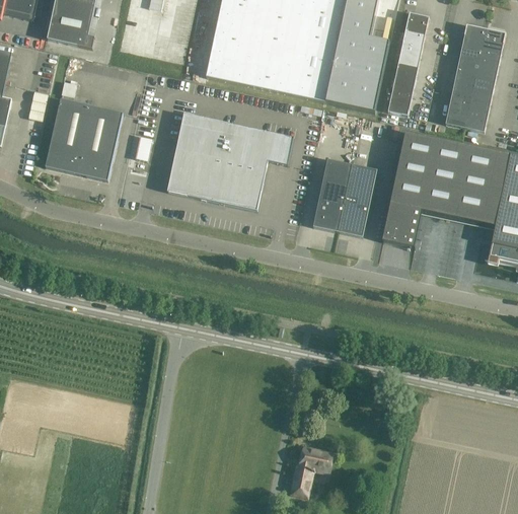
[(0,12),(32,19),(37,0),(0,0),(0,12)]
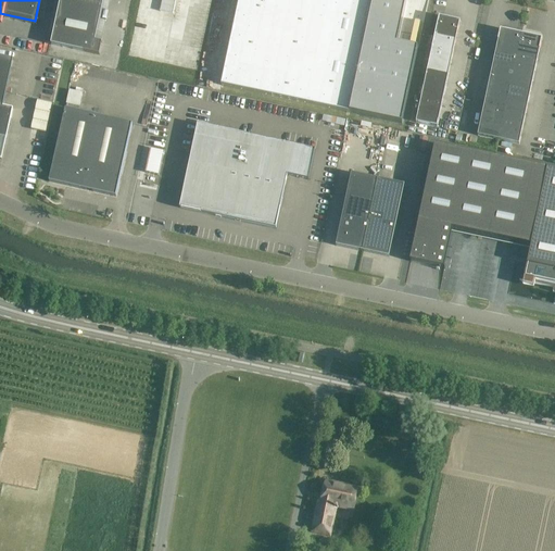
[(58,0),(57,4),(99,14),(101,0),(58,0)]
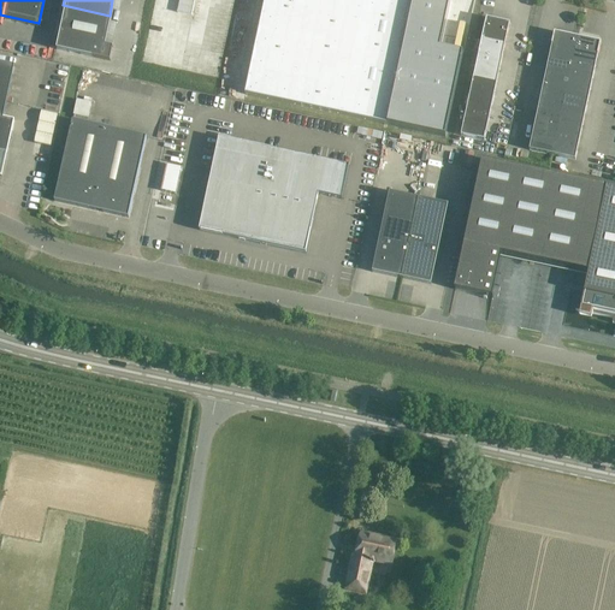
[(177,0),(173,17),(188,19),(191,0),(177,0)]
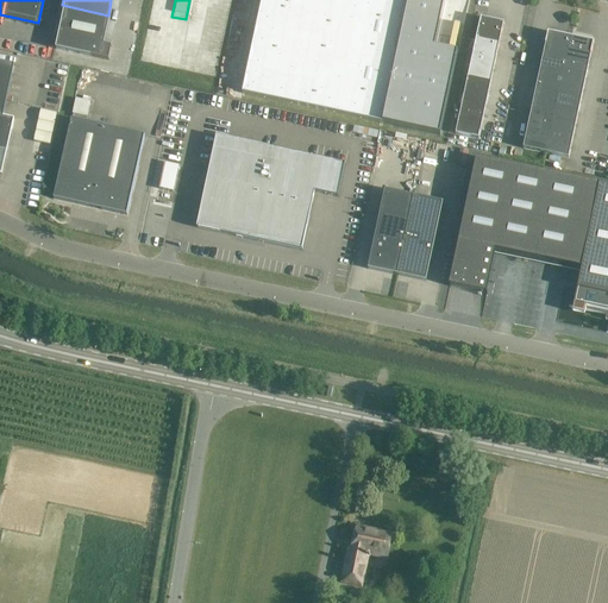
[(259,0),(240,88),(388,120),(439,131),(456,49),(433,44),(443,0),(259,0)]
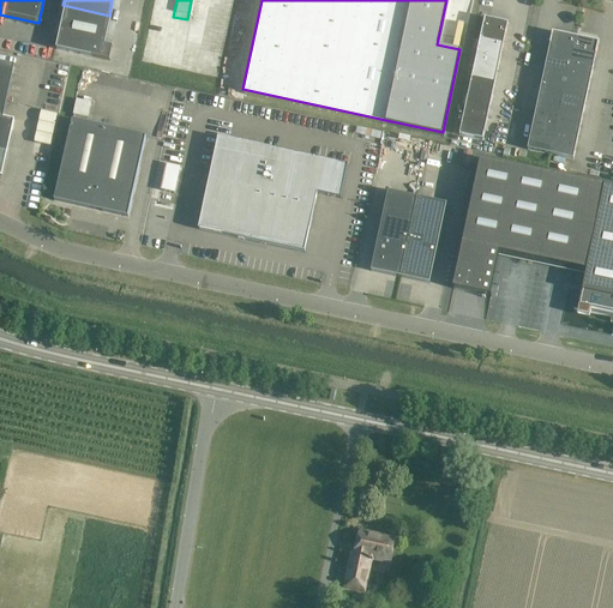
[(104,40),(109,16),(62,5),(54,44),(108,56),(112,42),(104,40)]
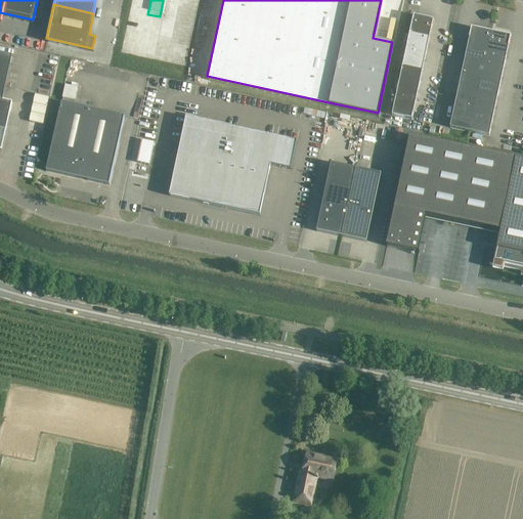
[(412,11),(390,112),(410,116),(432,15),(412,11)]
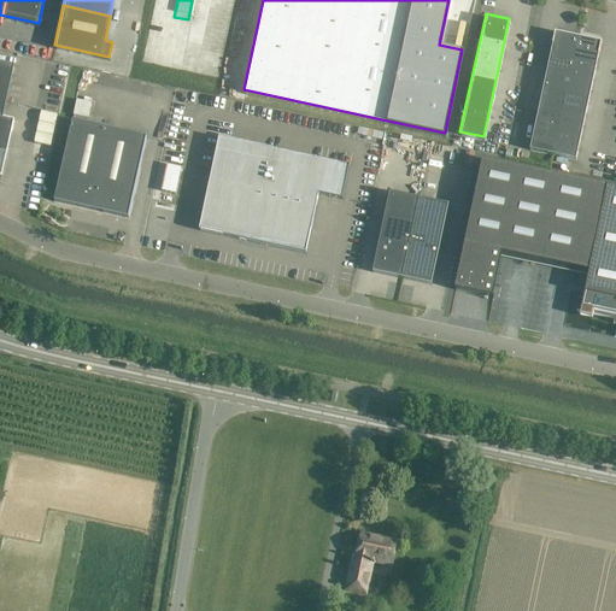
[(553,28),(528,146),(575,156),(600,37),(578,33),(553,28)]
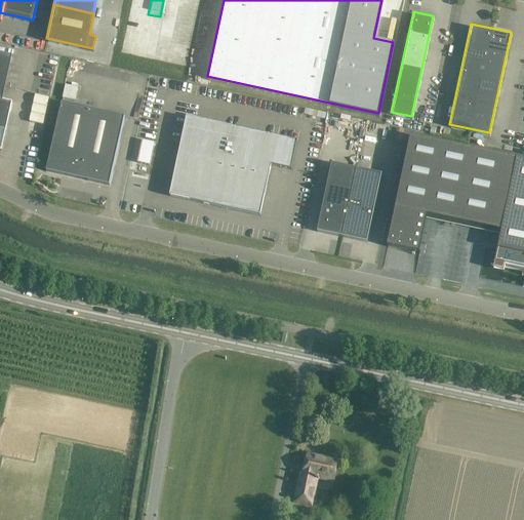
[(0,125),(5,126),(11,98),(1,96),(4,83),(11,51),(0,48),(0,125)]
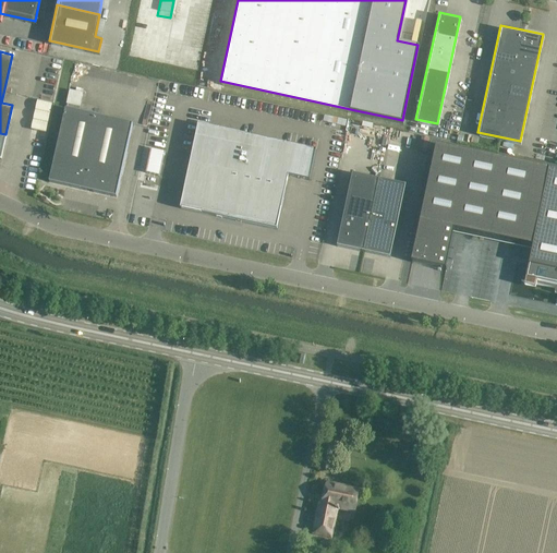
[(50,101),(36,98),(29,128),(45,130),(50,101)]
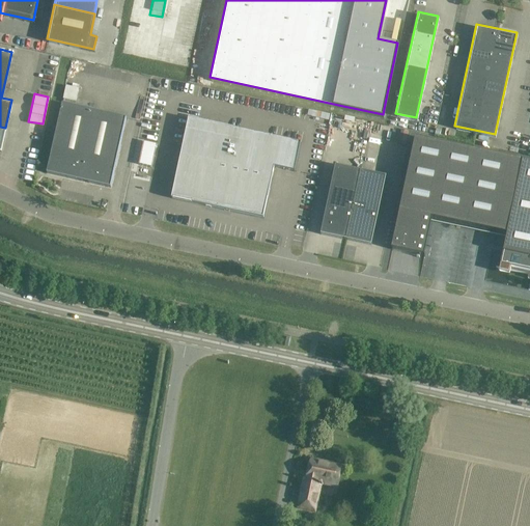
[(109,184),(124,114),(61,100),(46,169),(109,184)]
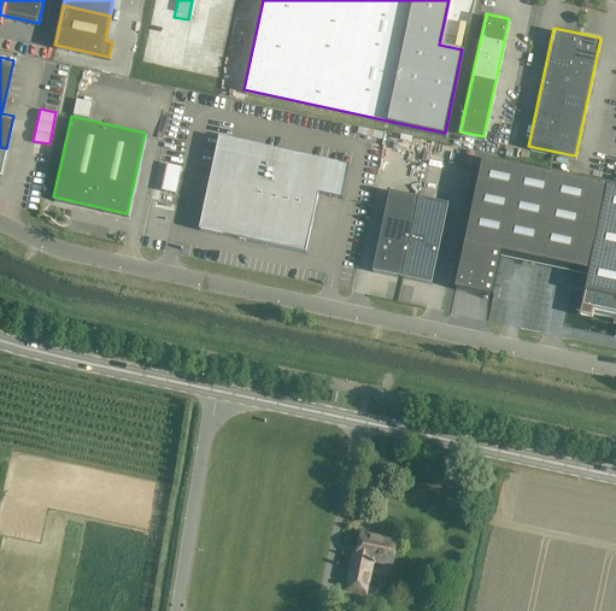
[(211,168),(198,225),(298,248),(304,250),(316,193),(317,189),(340,193),(346,162),(218,134),(211,168)]
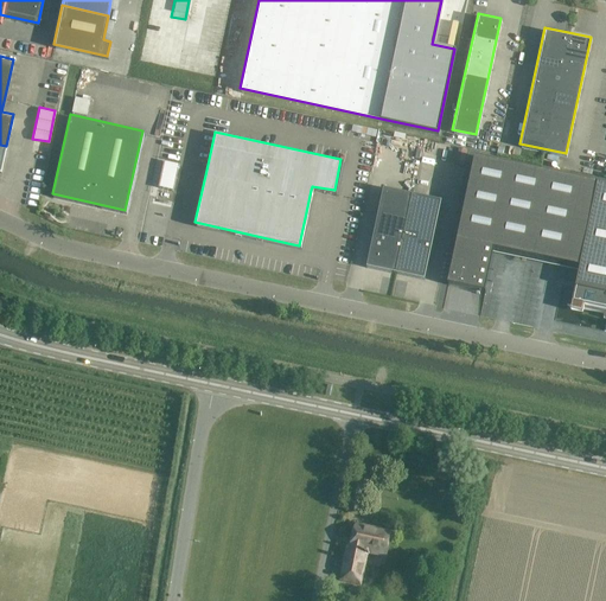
[(605,181),(477,153),(450,281),(491,289),(499,248),(579,262),(573,289),(568,288),(566,301),(571,302),(569,306),(581,308),(581,305),(582,305),(603,309),(601,314),(605,314),(605,181)]
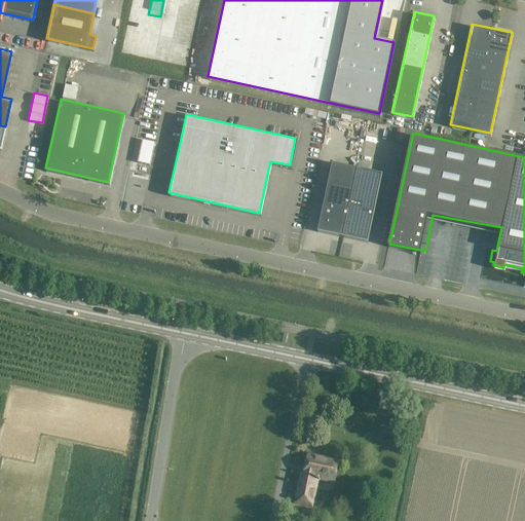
[(380,177),(382,171),(355,165),(331,160),(330,165),(316,228),(342,234),(367,239),(380,177)]
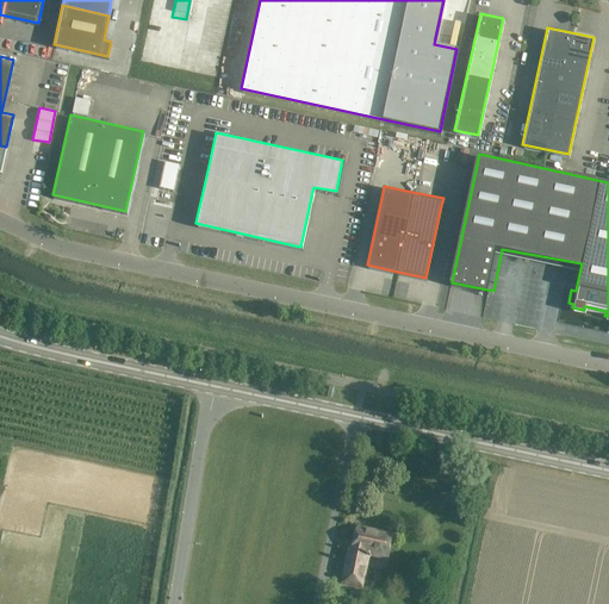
[(348,545),(345,559),(341,580),(362,584),(368,553),(386,556),(391,530),(374,527),(376,525),(355,522),(350,545),(348,545)]
